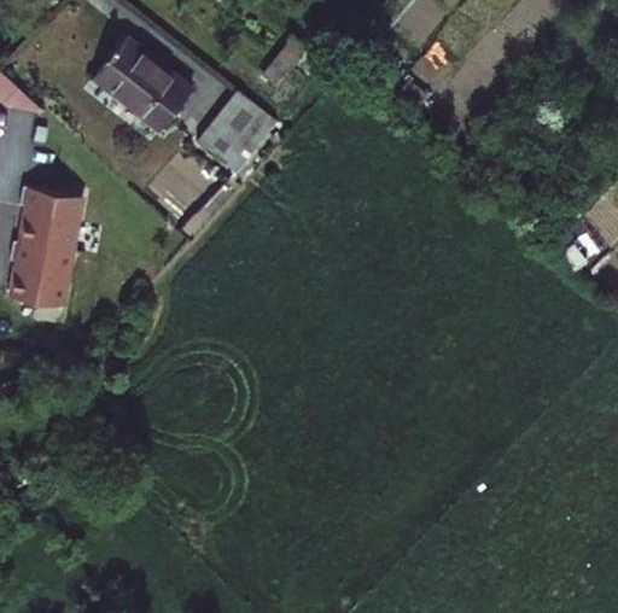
[(158,130),(191,89),(124,38),(92,79),(158,130)]
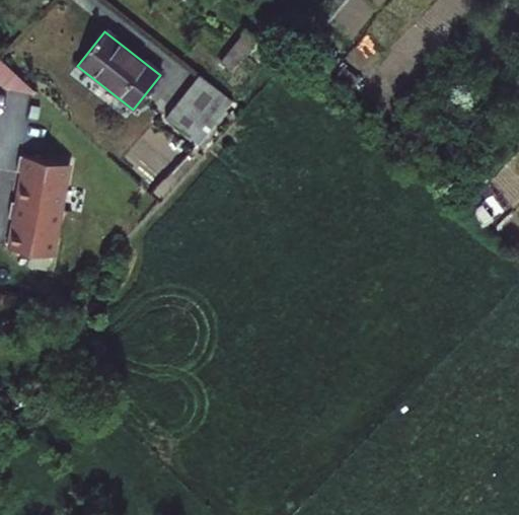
[(232,48),(242,56),(253,65),(261,43),(246,31),(232,48)]
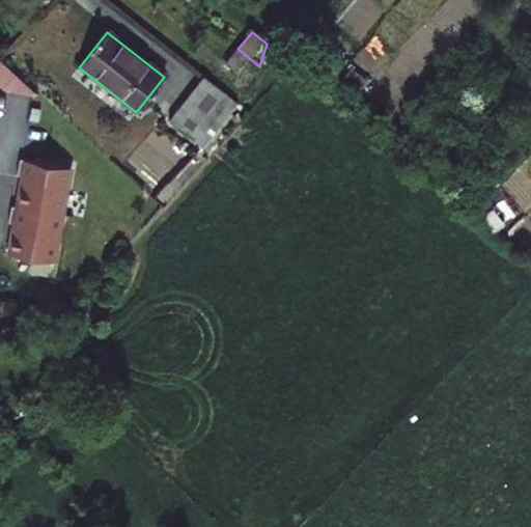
[(235,72),(248,57),(238,49),(225,63),(235,72)]
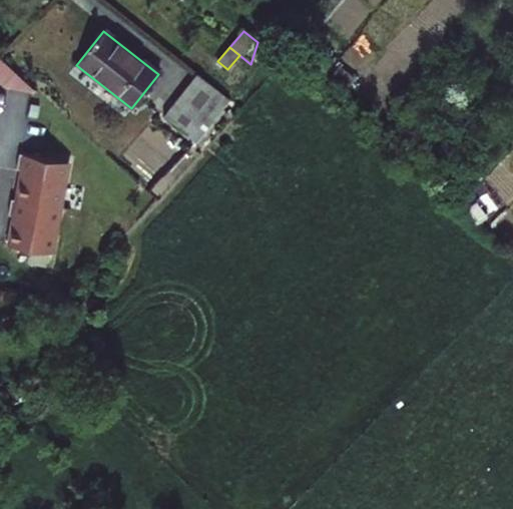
[(239,55),(227,69),(245,85),(258,70),(250,64),(239,55)]
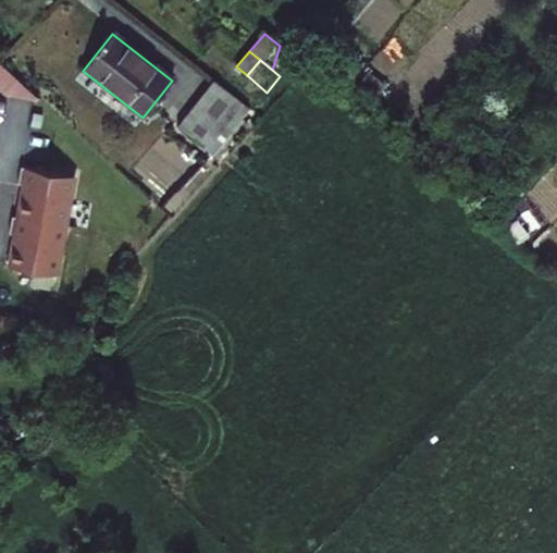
[(0,65),(0,91),(5,97),(40,102),(0,65)]
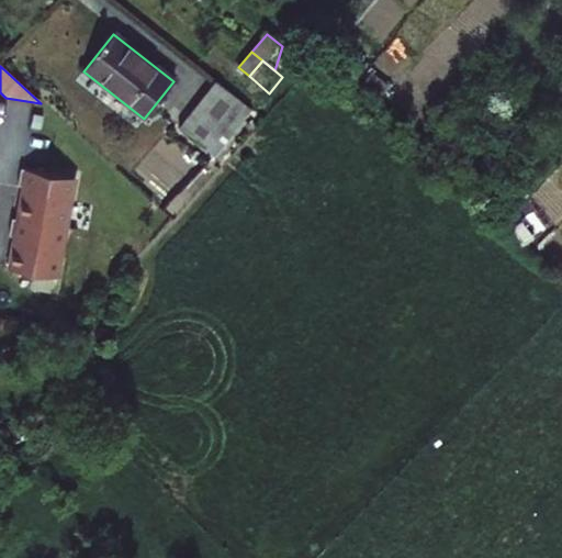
[(214,82),(200,102),(178,129),(209,153),(245,107),(214,82)]
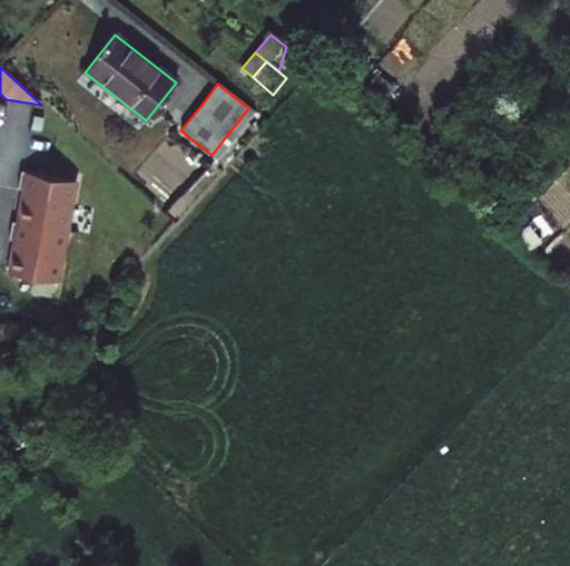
[(17,223),(66,232),(75,181),(20,172),(17,189),(23,191),(17,223)]
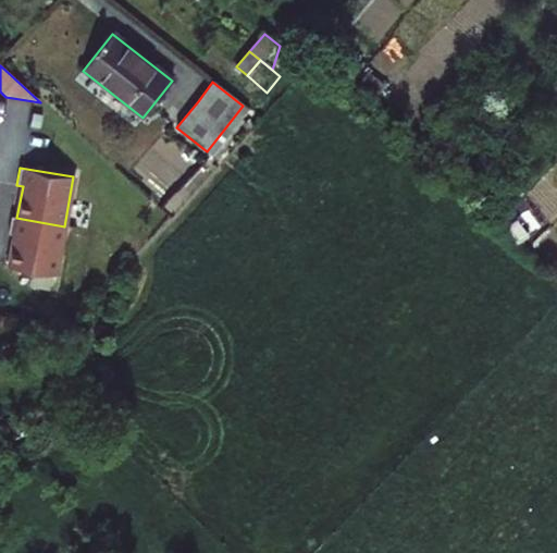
[(8,267),(56,275),(64,226),(16,218),(11,217),(8,234),(14,235),(8,267)]
